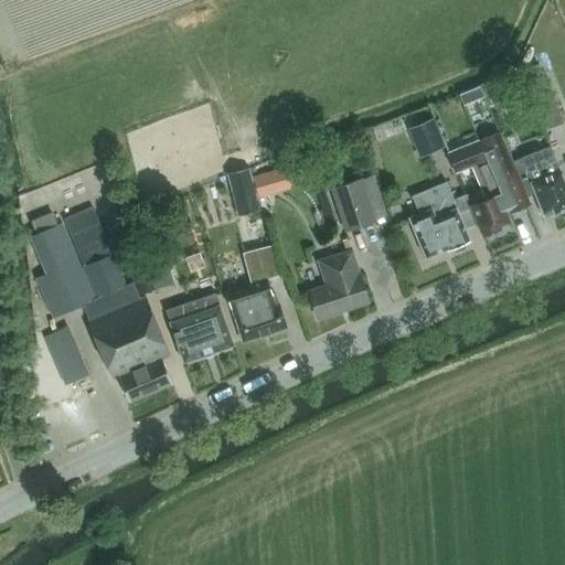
[(526,68),(535,92),(547,87),(539,64),(526,68)]
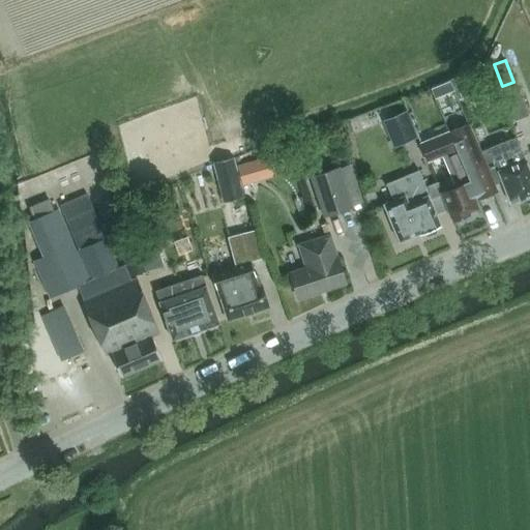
[(454,79),(453,80),(458,91),(474,84),(472,78),(470,72),(454,79)]
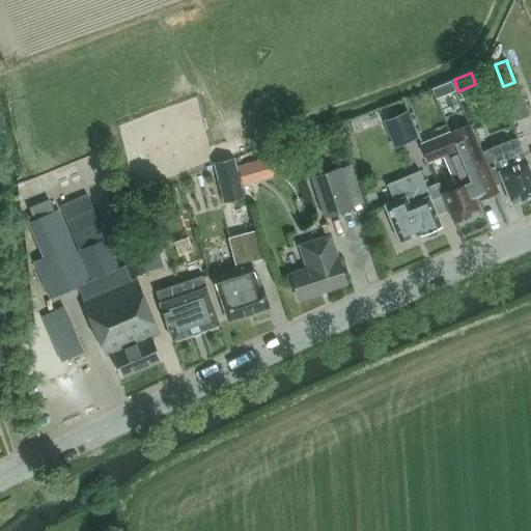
[(504,90),(516,121),(530,116),(519,85),(504,90)]
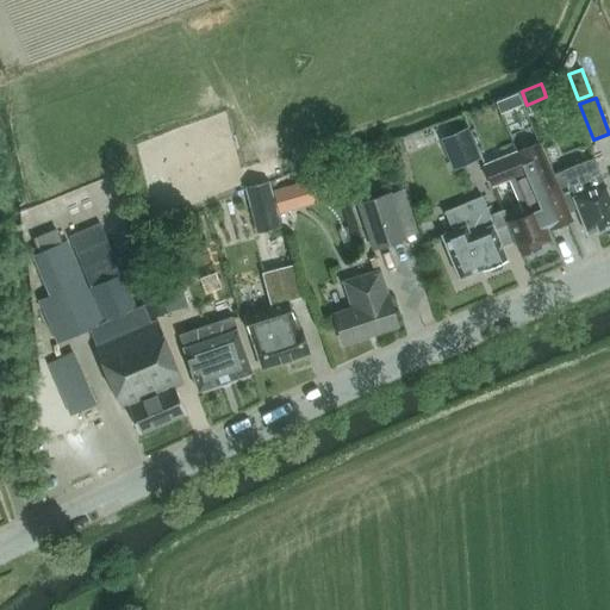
[(460,168),(480,160),(467,128),(447,137),(460,168)]
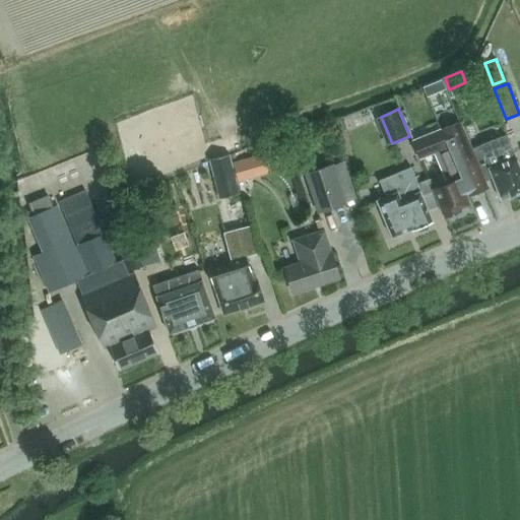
[(460,122),(441,129),(412,140),(420,158),(434,153),(446,183),(433,188),(439,205),(444,217),(446,216),(451,218),(458,215),(459,211),(461,210),(460,208),(469,204),(466,195),(468,194),(469,196),(483,190),(465,146),(469,144),(460,122)]
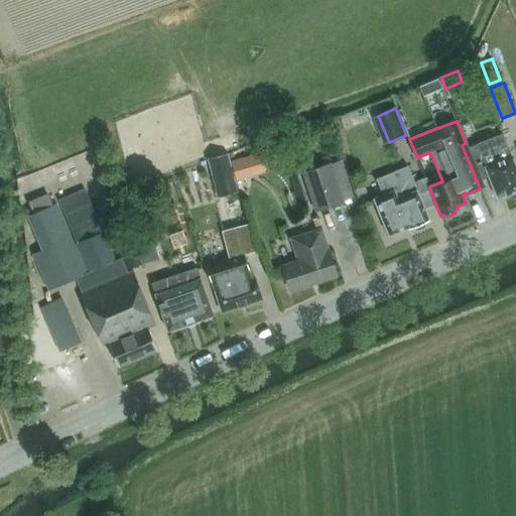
[(484,186),(482,181),(489,177),(497,199),(515,190),(515,167),(511,156),(502,133),(468,147),(466,143),(462,145),(480,188),(484,186)]
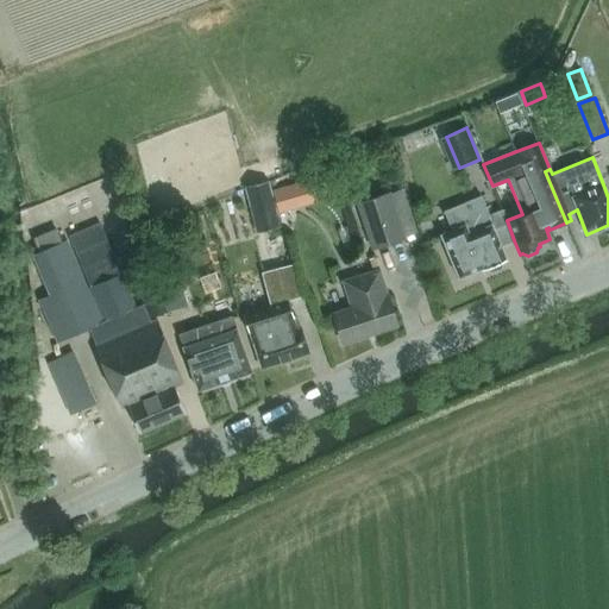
[(269,181),(251,186),(263,232),(281,227),(269,181)]
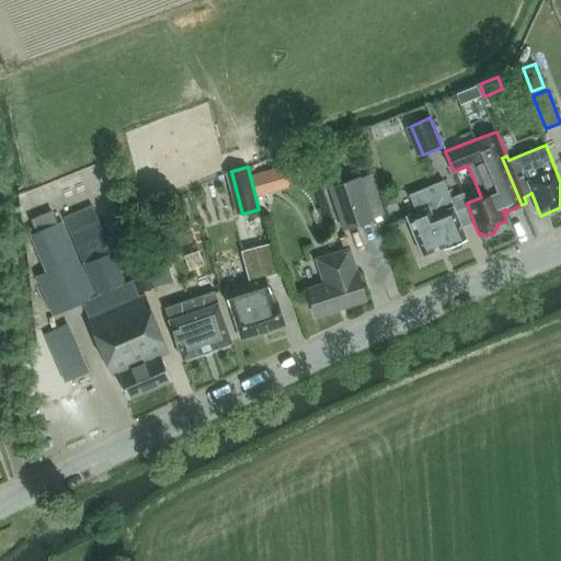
[(271,170),(251,175),(256,196),(277,191),(271,170)]
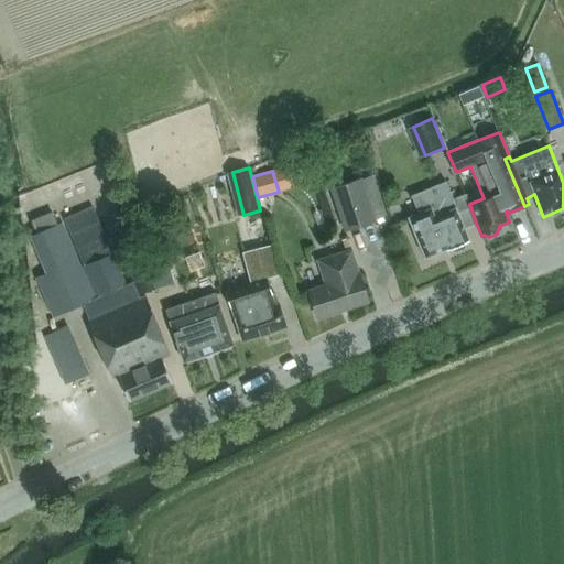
[(329,188),(344,232),(376,221),(376,220),(387,217),(373,175),(361,180),(361,177),(329,188)]
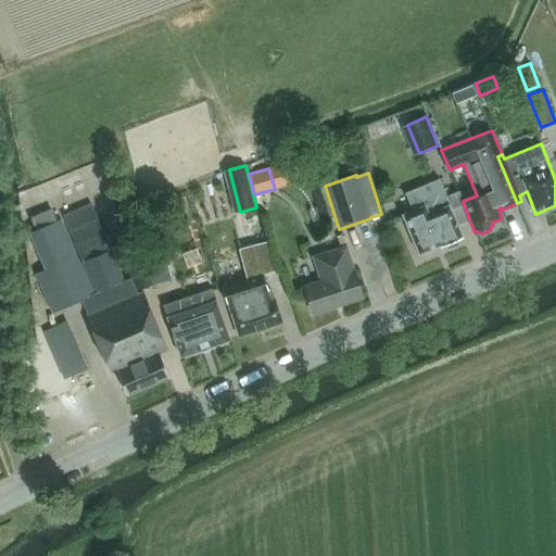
[(463,201),(458,191),(446,197),(440,179),(406,193),(413,211),(403,214),(419,253),(440,244),(440,247),(443,244),(449,248),(457,244),(459,238),(463,237),(457,225),(469,219),(463,201)]
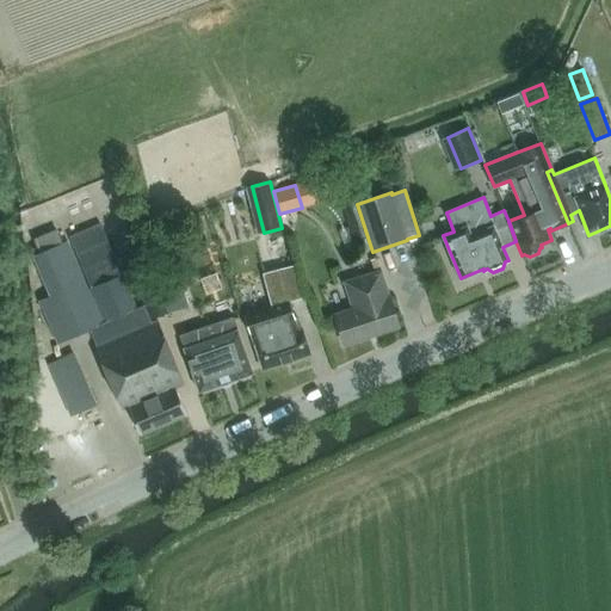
[(99,222),(67,235),(104,322),(136,308),(99,222)]
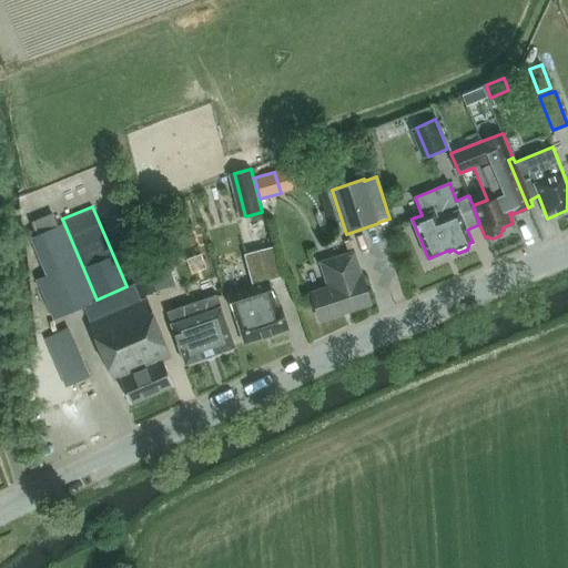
[(37,236),(31,239),(47,276),(37,281),(53,318),(60,315),(94,301),(62,225),(58,227),(52,214),(31,223),(37,236)]
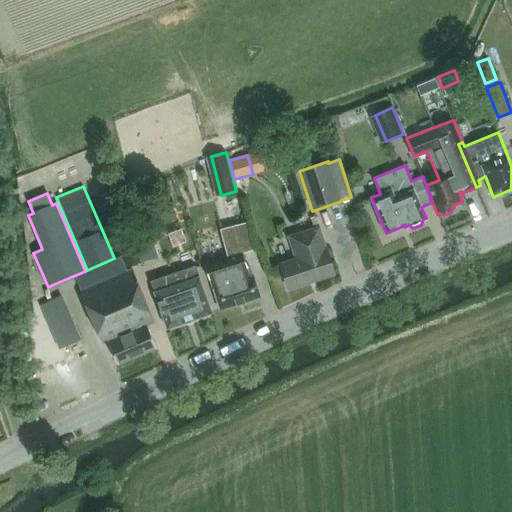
[(227,257),(205,264),(220,310),(260,297),(251,269),(249,266),(245,267),(241,253),(253,250),(246,222),(230,226),(238,254),(227,257)]
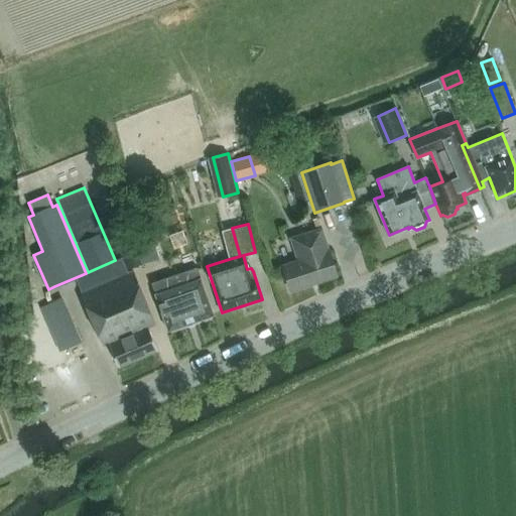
[(148,226),(126,233),(129,243),(137,266),(141,265),(153,261),(158,259),(148,226)]
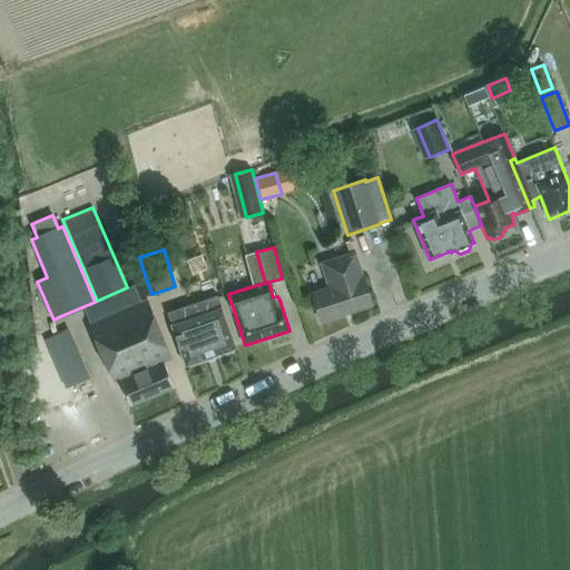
[(312,294),(321,322),(372,304),(363,277),(361,278),(359,269),(361,269),(355,253),(321,263),(326,281),(327,281),(330,288),(312,294)]
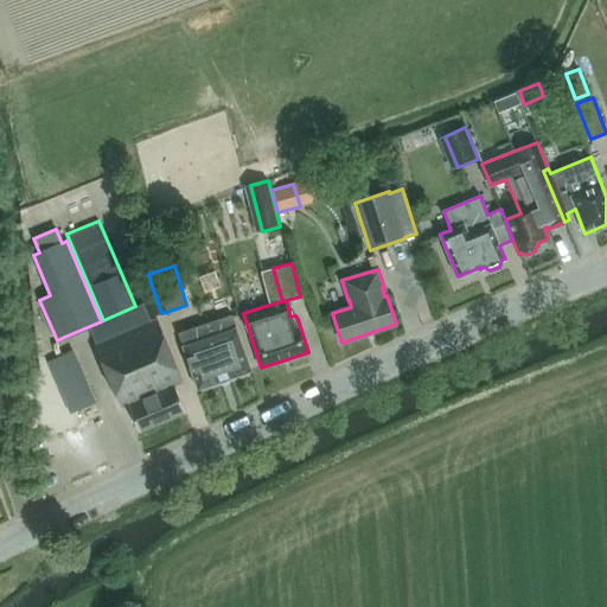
[(161,313),(152,286),(140,291),(148,317),(161,313)]
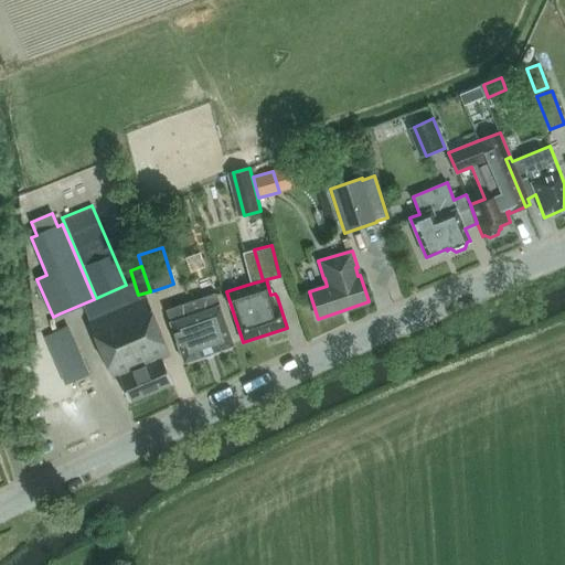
[(166,310),(183,362),(204,355),(205,356),(213,353),(213,352),(233,345),(222,312),(228,310),(225,297),(223,290),(201,298),(166,310)]
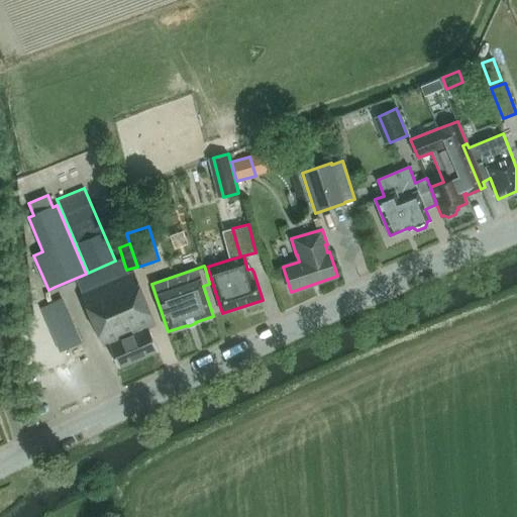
[(133,272),(81,294),(103,346),(109,344),(119,368),(158,351),(147,328),(156,324),(133,272)]
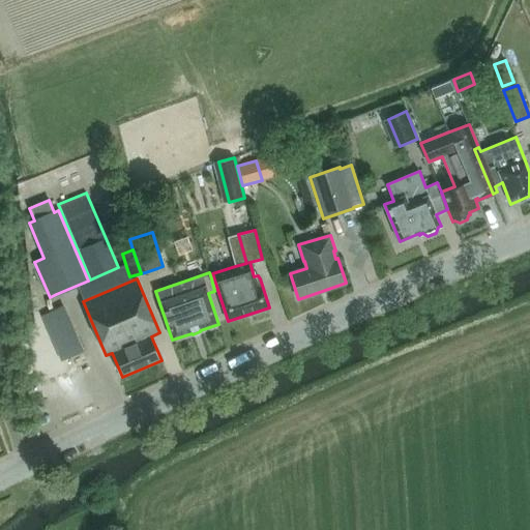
[(63,306),(42,316),(62,361),(83,352),(63,306)]
